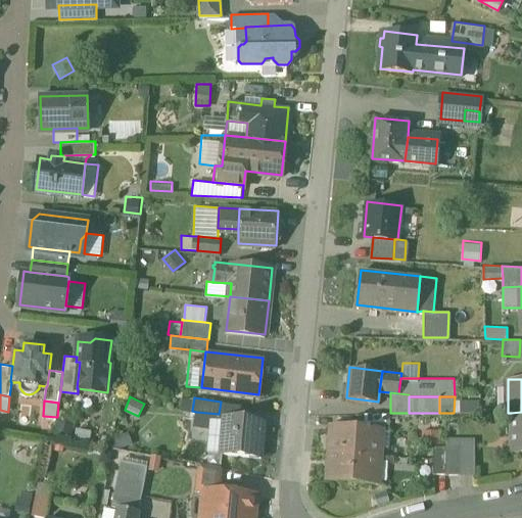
[(221,402),(219,414),(219,417),(225,418),(225,417),(240,418),(242,405),(221,402)]
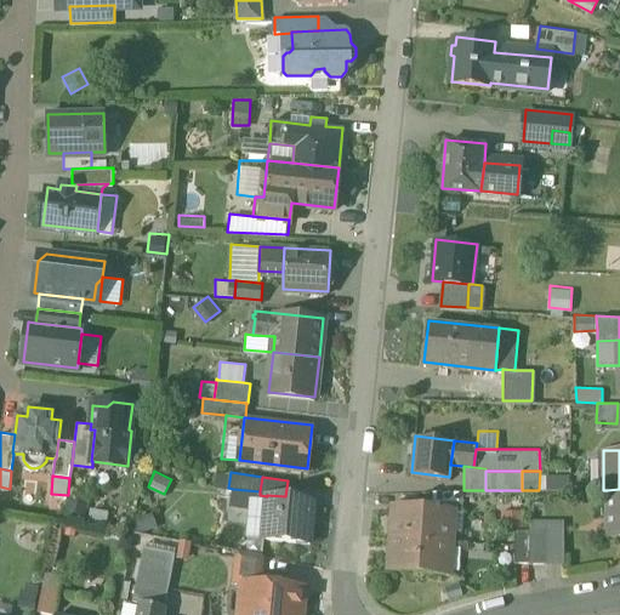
[(254,506),(260,495),(260,491),(233,489),(231,504),(249,506),(254,506)]
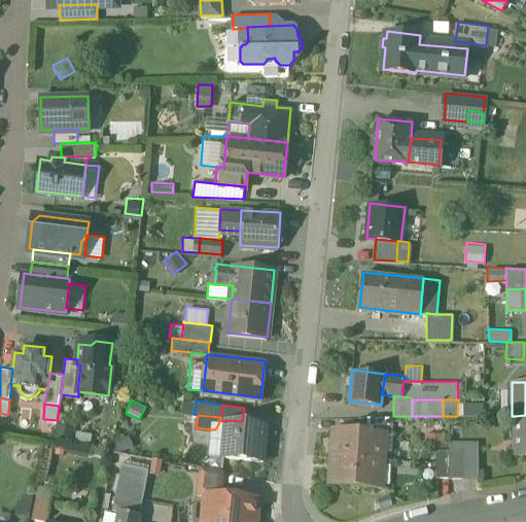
[(525,415),(515,416),(515,454),(525,453),(525,415)]
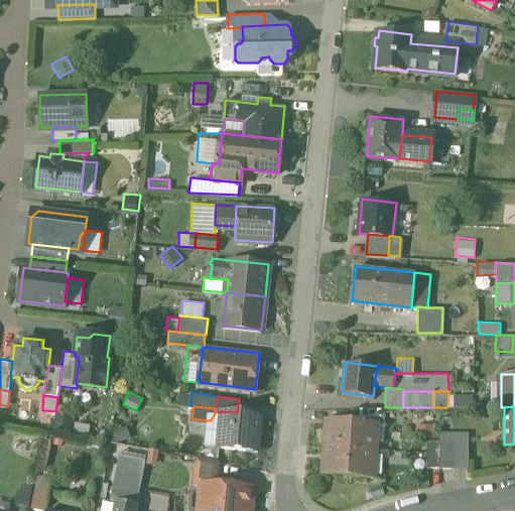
[(373,424),(384,425),(386,407),(385,407),(353,407),(352,420),(373,422),(373,424)]
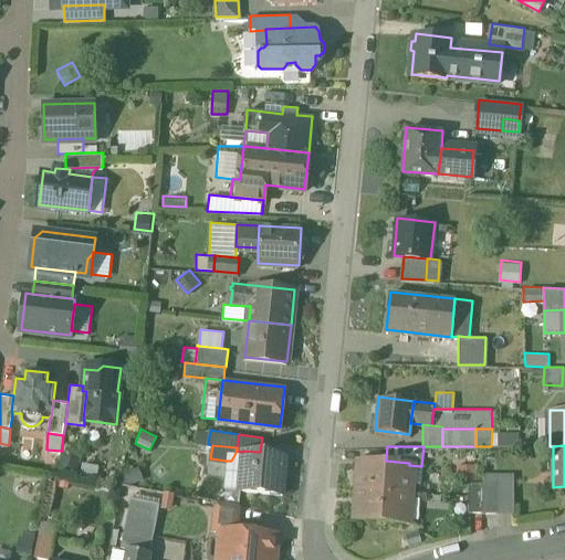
[(225,488),(240,489),(243,452),(237,451),(231,461),(227,461),(225,488)]
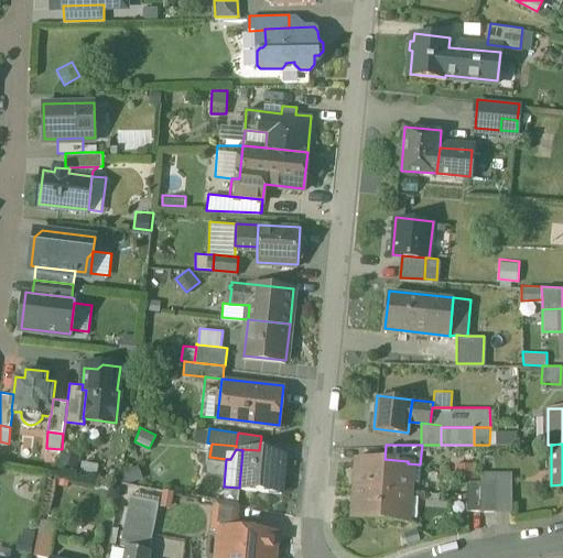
[(239,488),(282,491),(283,469),(281,469),(283,455),(285,455),(285,452),(259,450),(242,449),(242,450),(239,488)]
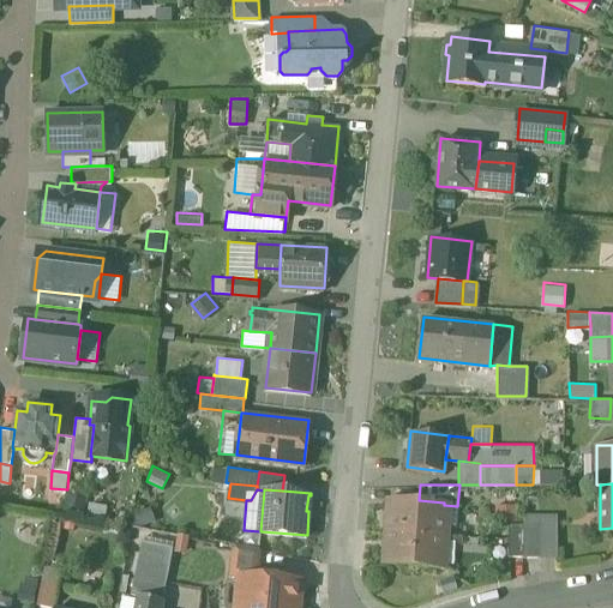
[(86,495),(67,492),(65,511),(84,515),(86,495)]
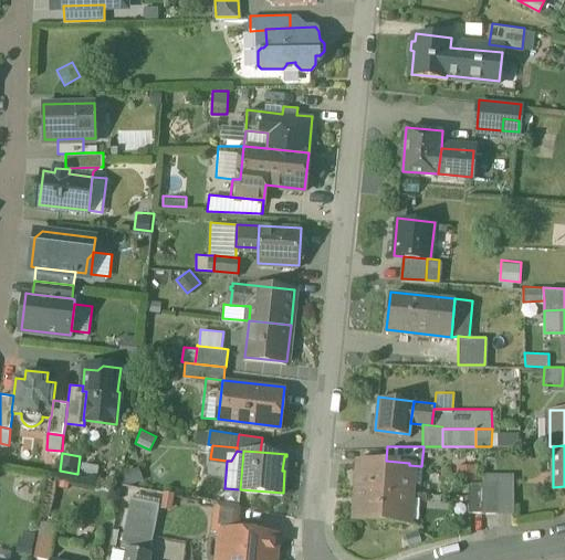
[(358,486),(358,488),(407,492),(409,465),(409,463),(386,461),(361,460),(359,475),(363,476),(362,487),(358,486)]
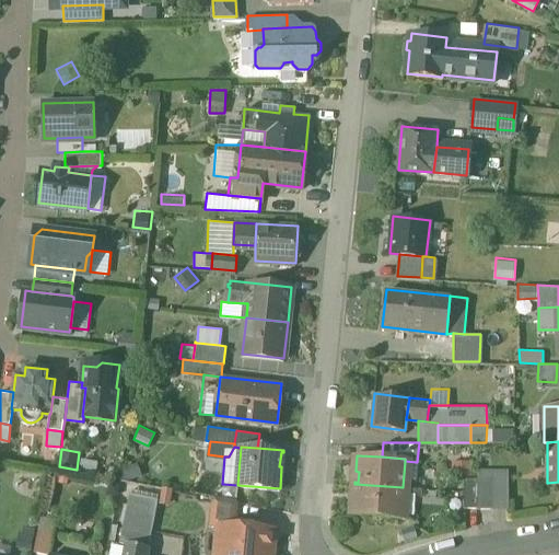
[(100,461),(82,458),(80,470),(96,473),(100,461)]
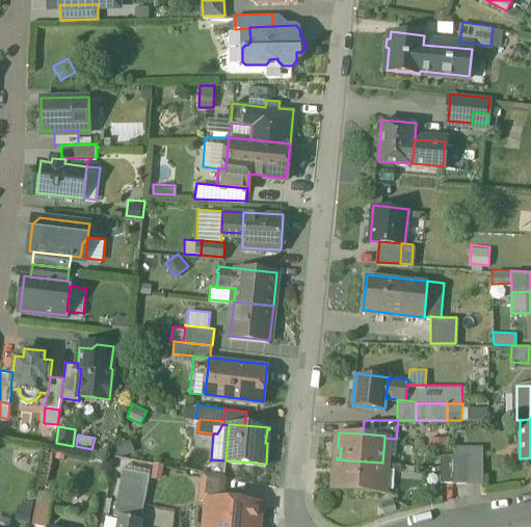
[(430,437),(431,450),(448,450),(447,436),(430,437)]
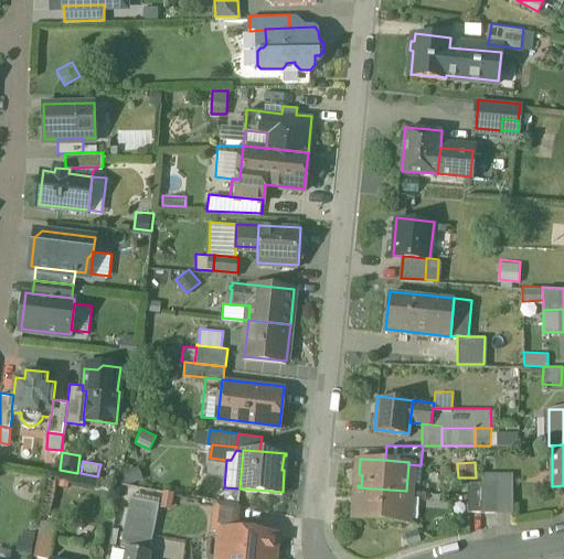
[(138,464),(124,471),(121,481),(131,483),(144,477),(138,464)]
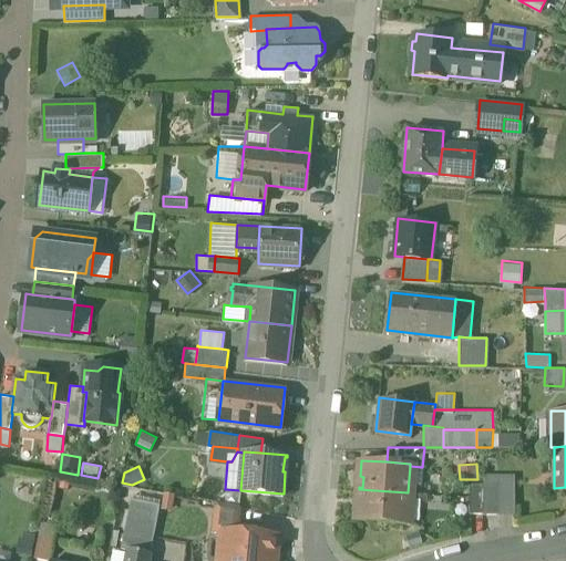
[(483,474),(483,482),(498,482),(500,512),(513,511),(513,475),(483,474)]
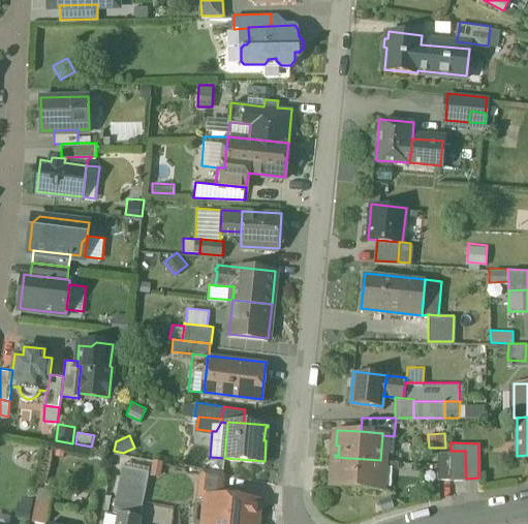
[(438,479),(451,479),(451,451),(438,451),(438,464),(438,479)]
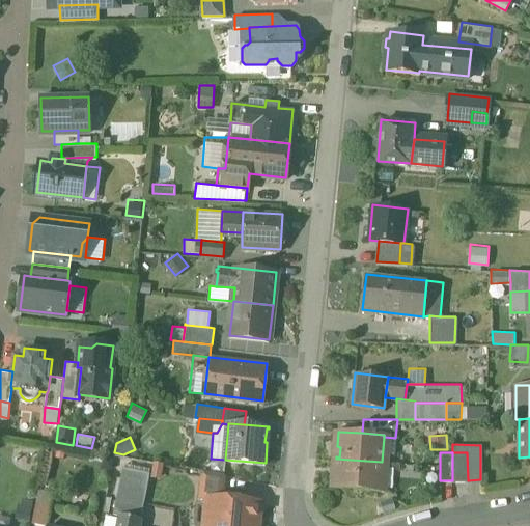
[(467,452),(452,452),(452,480),(468,480),(467,452)]
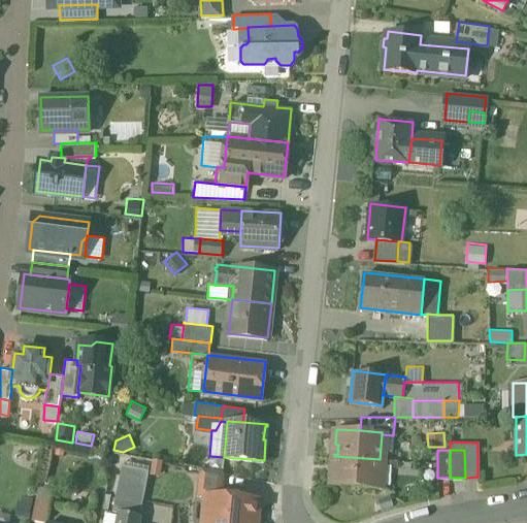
[(377,486),(380,459),(334,456),(334,458),(337,458),(336,467),(333,467),(332,483),(377,486)]
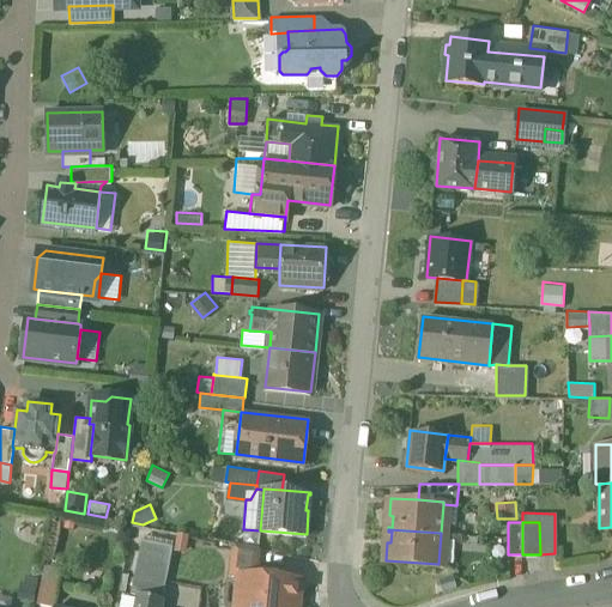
[(189,533),(177,532),(174,551),(186,553),(189,533)]
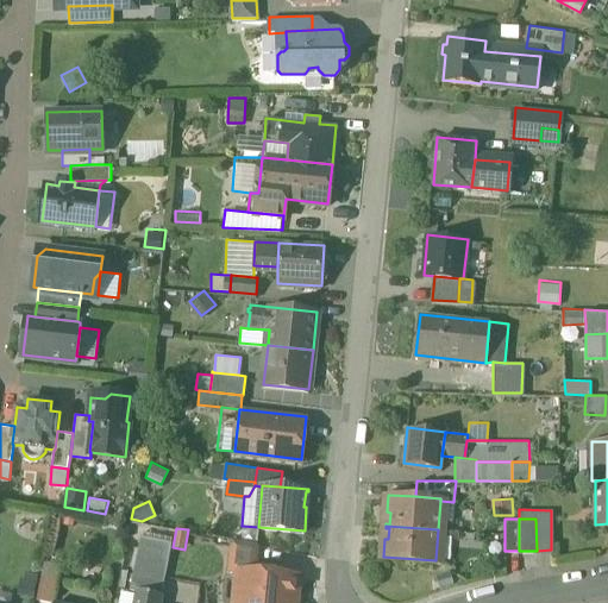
[(143,535),(135,571),(165,577),(173,541),(143,535)]
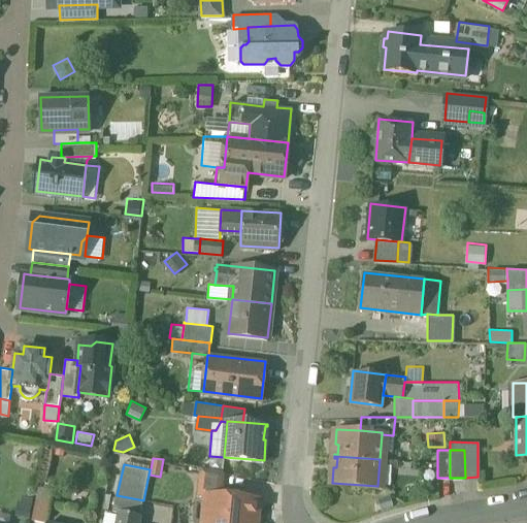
[(205,494),(222,496),(224,471),(201,467),(197,494),(205,495),(205,494)]
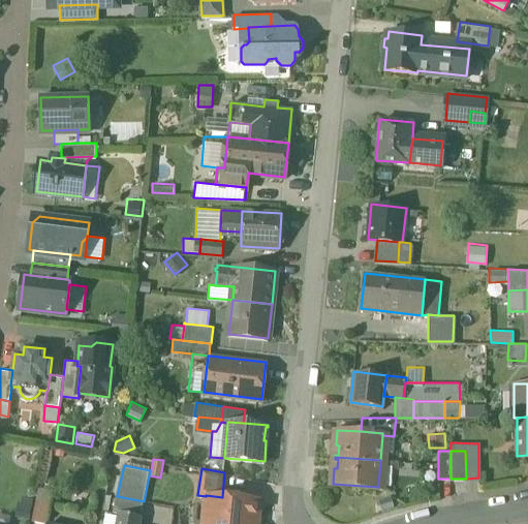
[(34,502),(52,506),(55,490),(37,487),(35,498),(34,502)]
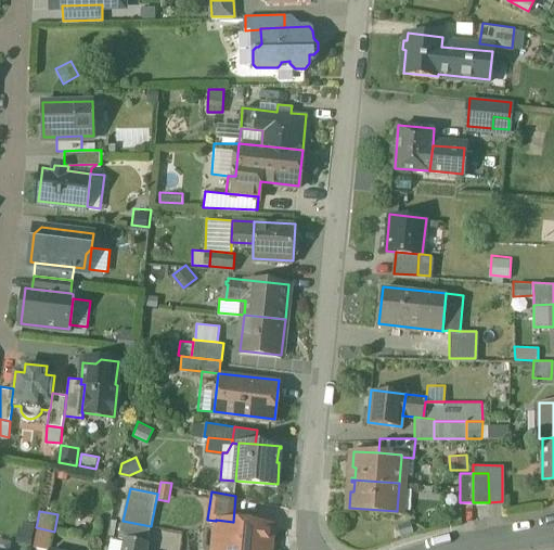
[(15,541),(31,545),(36,527),(37,523),(23,520),(22,526),(20,525),(15,541)]
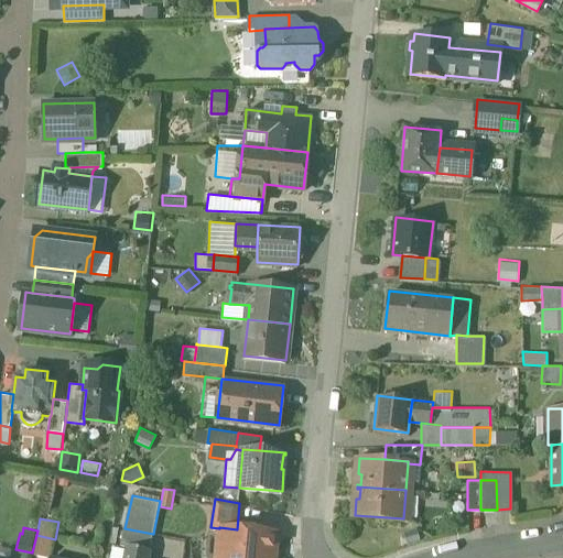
[(275,557),(278,533),(237,529),(219,527),(219,528),(216,557),(275,557)]
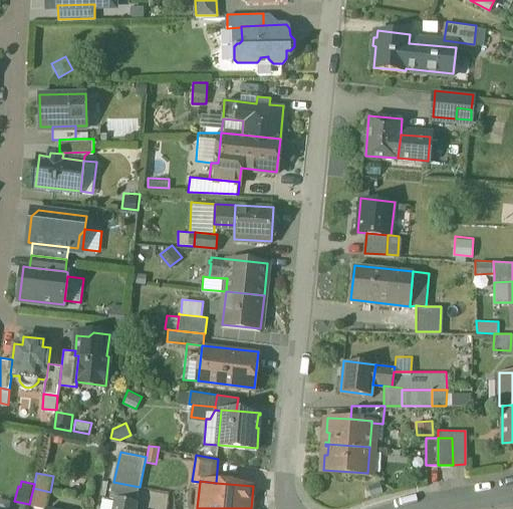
[(137,502),(140,487),(113,482),(110,498),(116,500),(117,498),(137,502)]
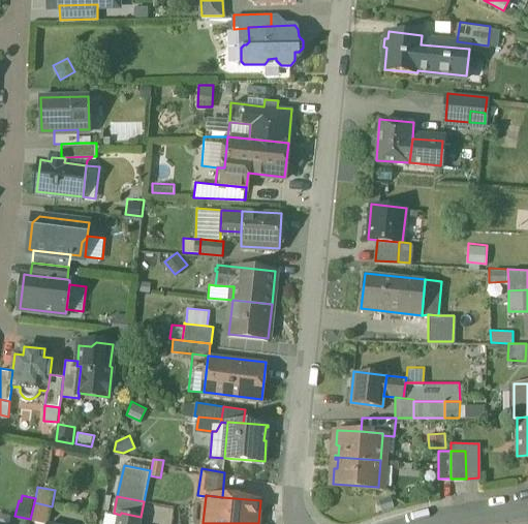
[(29,523),(47,523),(52,506),(34,502),(30,519),(29,523)]
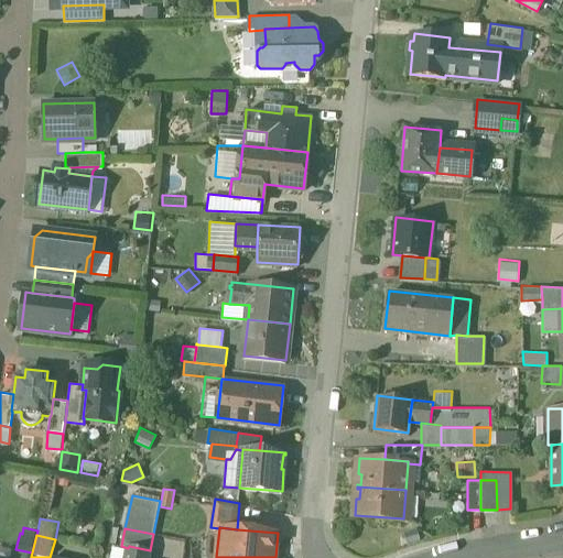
[(110,557),(126,557),(128,548),(121,546),(114,545),(110,557)]
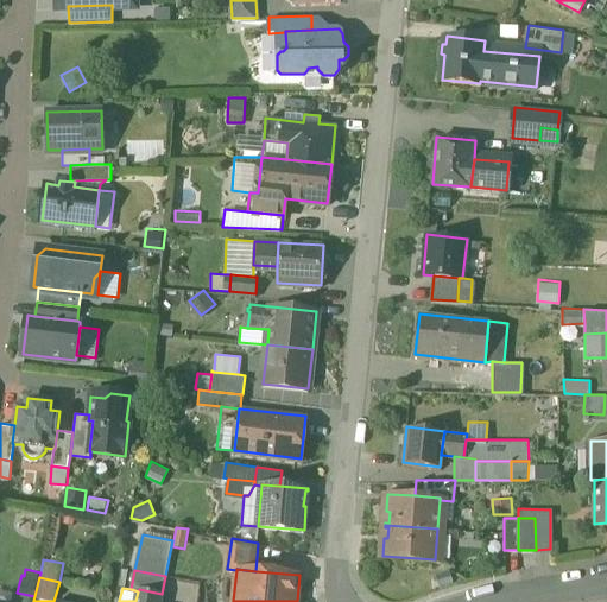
[(138,591),(136,601),(159,601),(162,594),(139,589),(138,591)]
